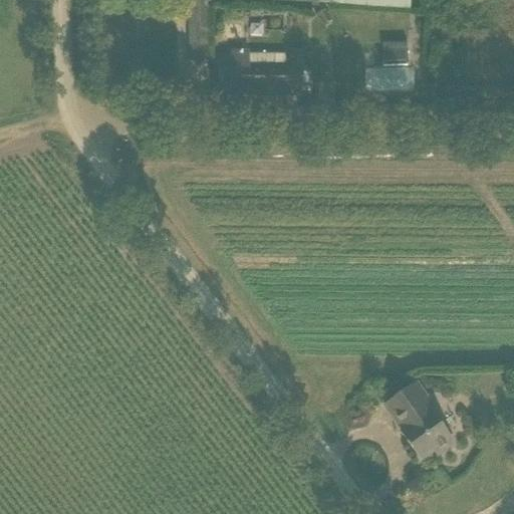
[(331,23),(324,12),(316,17),(322,28),(331,23)]
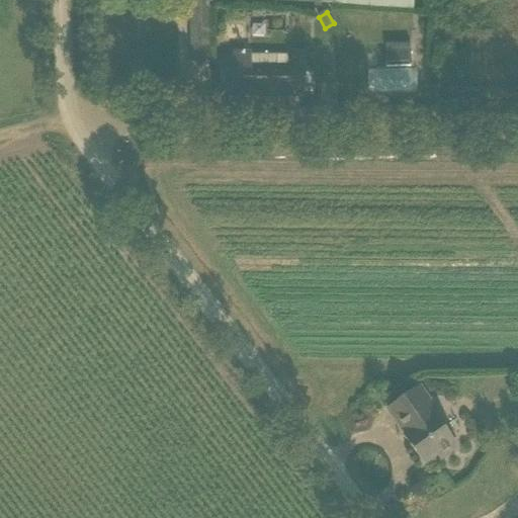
[(386,42),(386,68),(411,68),(410,41),(386,42)]
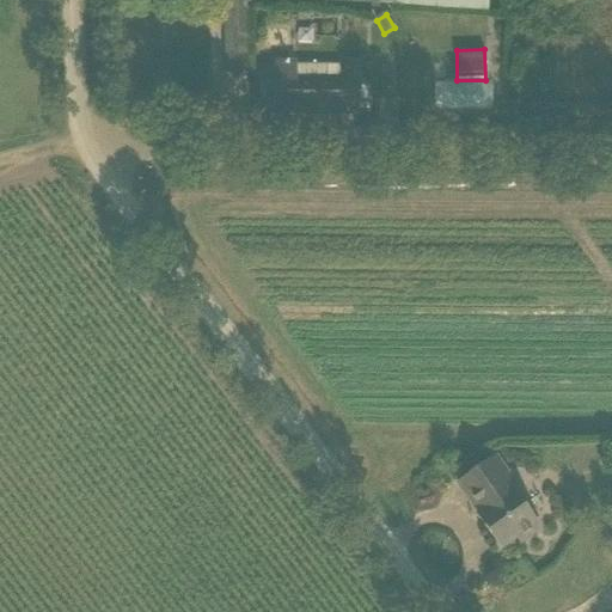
[(340,66),(297,66),(297,62),(275,62),(275,112),(360,112),(360,63),(340,63),(340,66)]
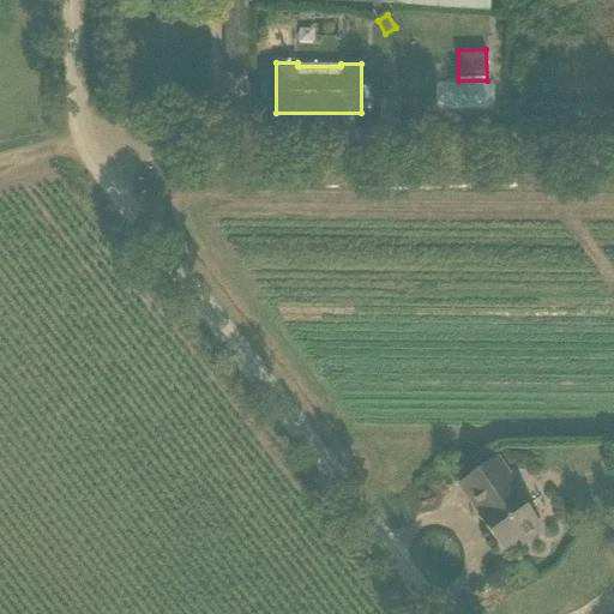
[(494,82),(435,80),(434,109),(494,109),(494,82)]
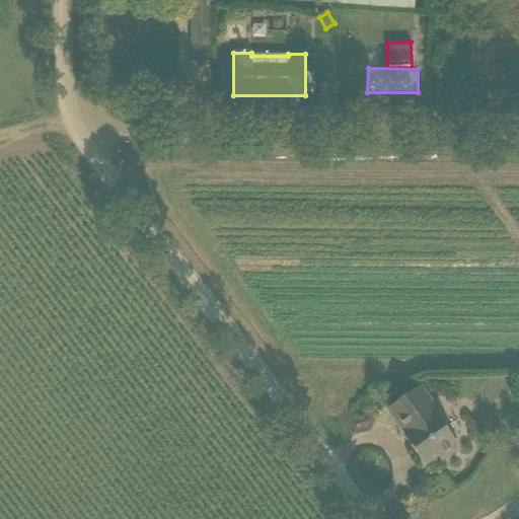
[(421,389),(388,412),(406,437),(405,438),(425,465),(438,456),(441,460),(456,450),(453,446),(454,445),(434,418),(432,420),(424,408),(430,403),(421,389)]
